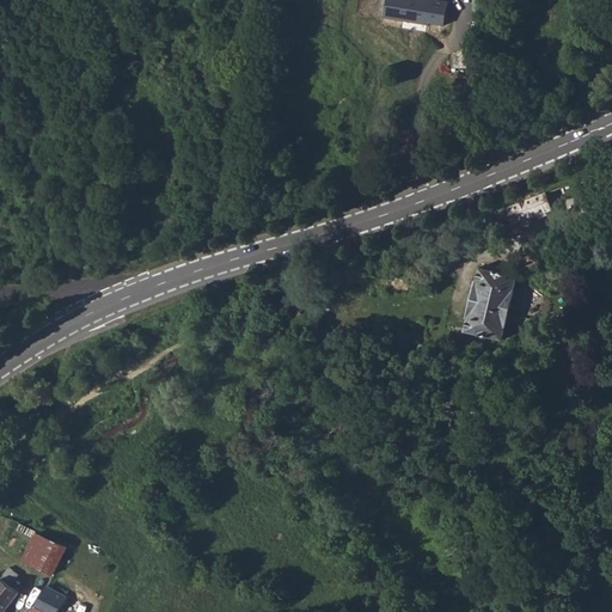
[(434,0),(398,0),(396,19),(429,25),(432,23),(445,25),(446,17),(447,14),(448,8),(448,6),(448,2),(434,0)]
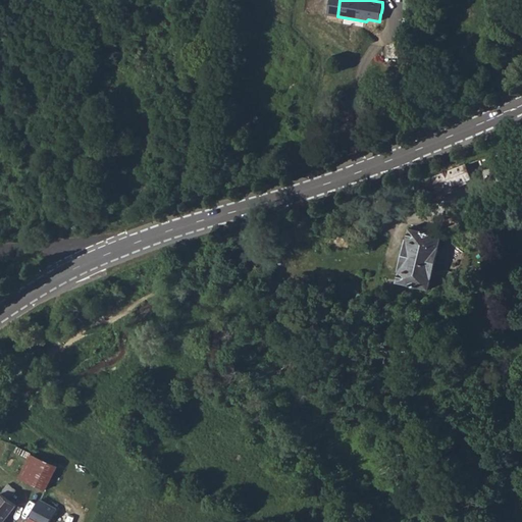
[(472,179),(466,165),(420,184),(426,198),(472,179)]
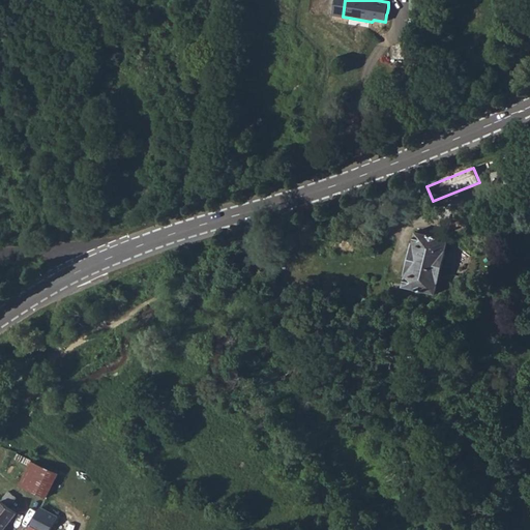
[(415,234),(404,289),(435,295),(437,290),(447,242),(415,234)]
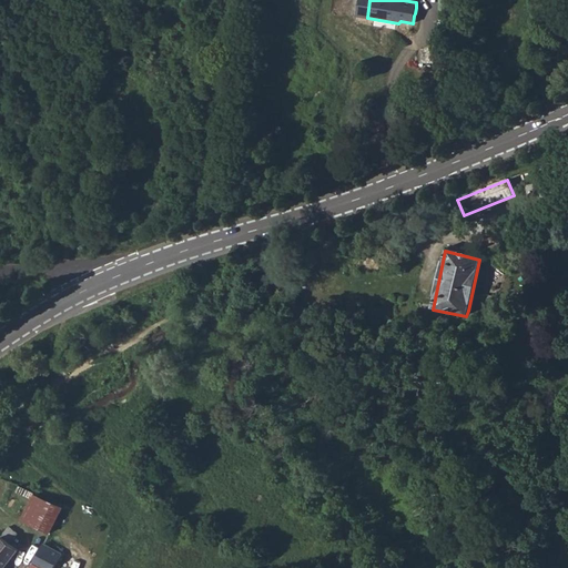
[(22,523),(34,495),(22,489),(9,516),(20,521),(16,531),(18,534),(11,545),(20,551),(33,556),(46,538),(50,538),(51,535),(22,523)]
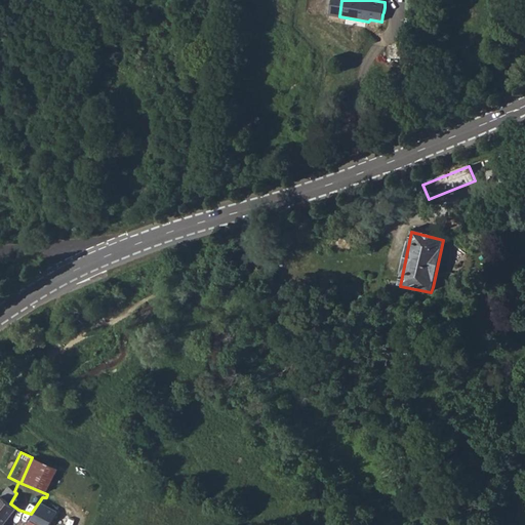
[(58,471),(32,457),(21,483),(47,494),(58,471)]
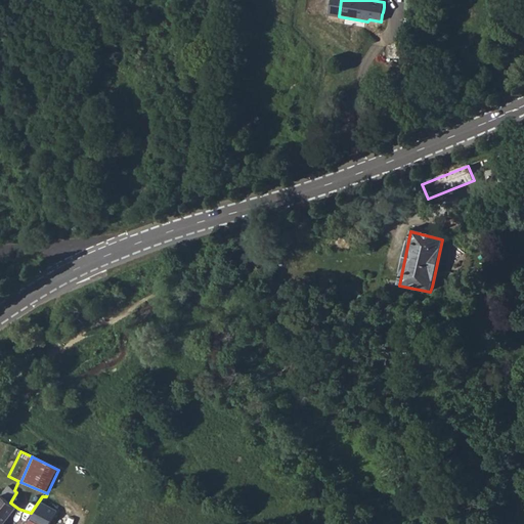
[(14,490),(9,486),(0,496),(0,523),(5,523),(18,509),(10,503),(16,492),(14,490)]
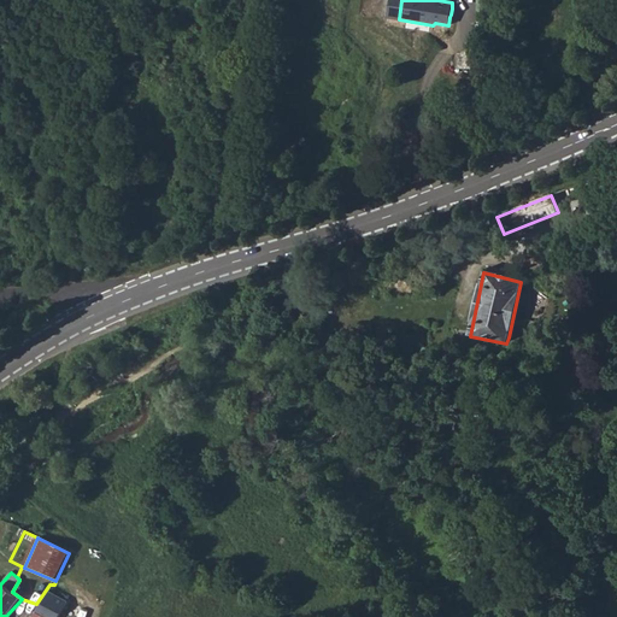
[(60,616),(68,603),(50,593),(36,613),(33,616),(60,616)]
